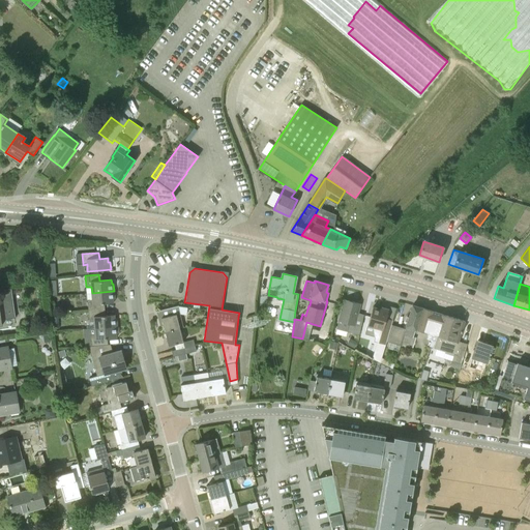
[(0,325),(2,325),(1,320),(16,318),(11,289),(0,290),(0,325)]
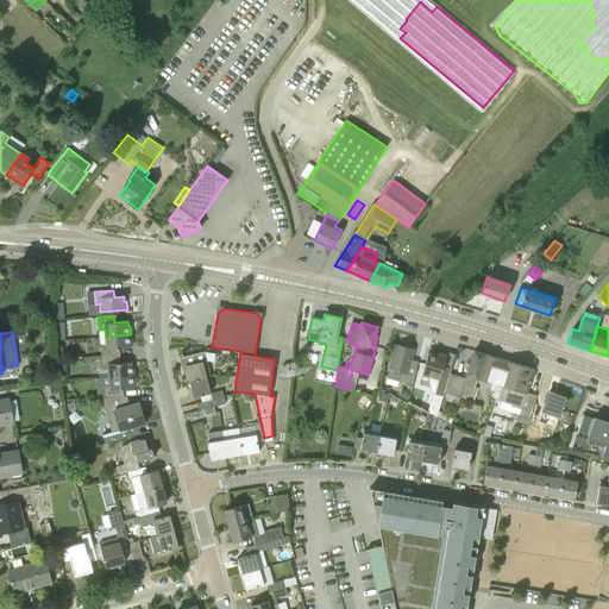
[(132,344),(131,334),(106,337),(106,345),(101,345),(102,357),(120,356),(119,350),(130,349),(130,344),(132,344)]
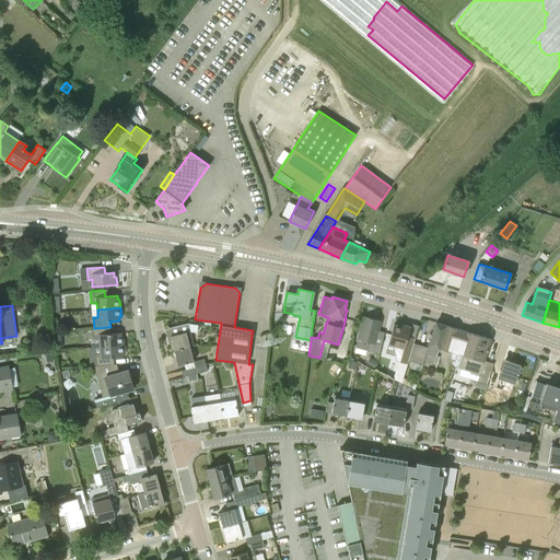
[(380,354),(382,345),(374,343),(381,321),(364,316),(356,348),(380,354)]
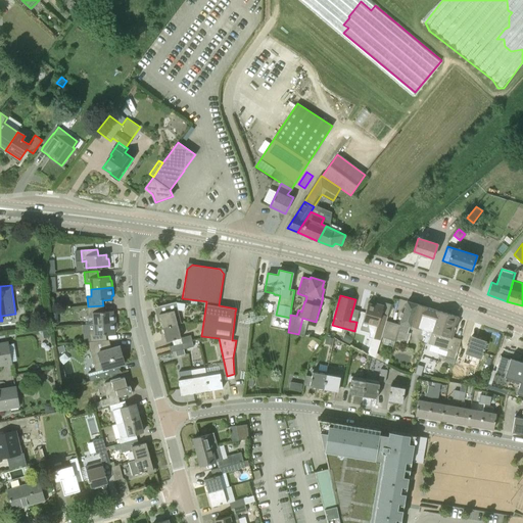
[(386,320),(381,337),(394,341),(395,340),(407,344),(411,333),(408,332),(410,325),(417,303),(408,301),(399,325),(386,320)]
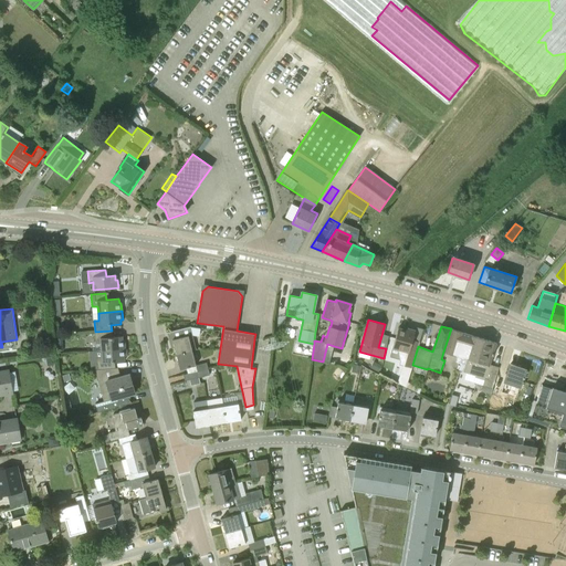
[(190,327),(180,329),(182,337),(173,339),(176,355),(192,350),(196,350),(190,327)]
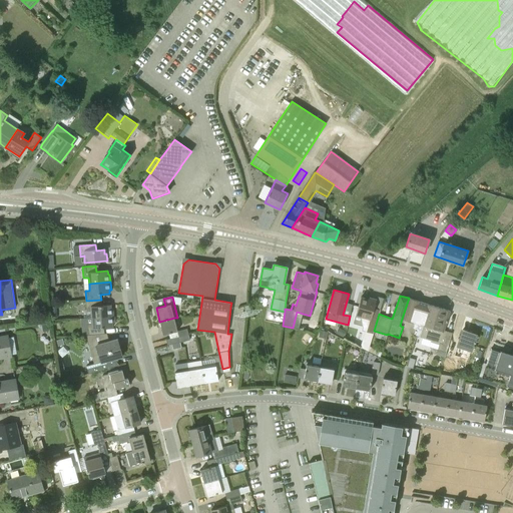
[(374,331),(379,314),(380,310),(374,308),(376,300),(369,298),(369,300),(361,298),(356,315),(354,323),(362,326),(363,328),(367,329),(367,332),(373,334),(374,331)]
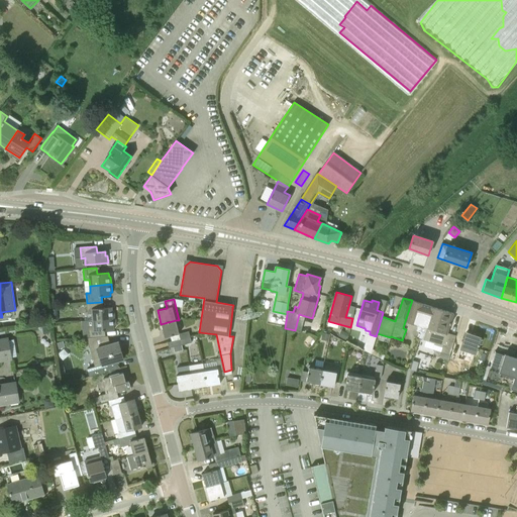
[(429,329),(436,308),(412,300),(405,321),(417,325),(416,330),(420,332),(418,337),(423,339),(427,328),(429,329)]
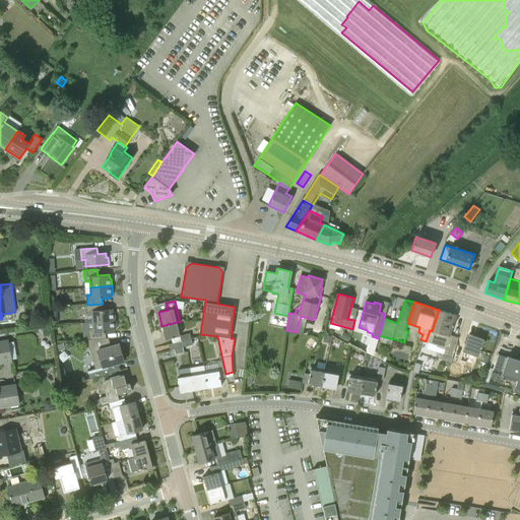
[(93,322),(115,320),(115,313),(113,313),(113,309),(104,310),(103,304),(87,305),(88,316),(92,315),(93,322)]
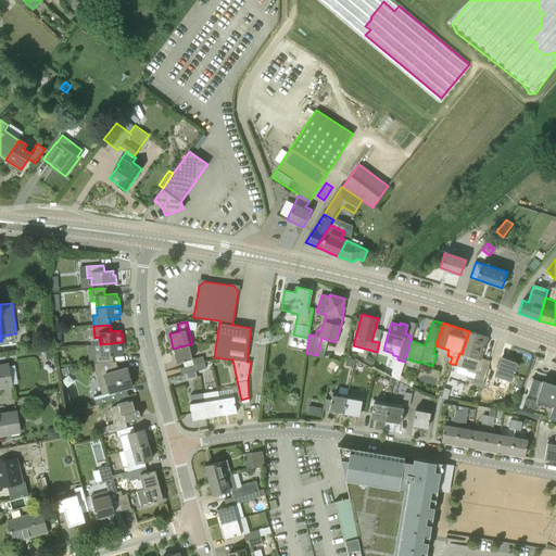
[(467,368),(478,333),(469,331),(462,354),(459,353),(455,365),(467,368)]
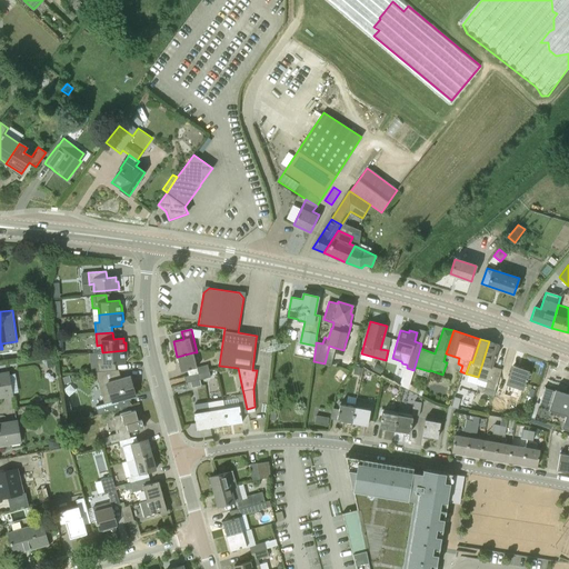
[(487,381),(485,387),(495,390),(497,383),(501,370),(501,369),(492,367),(499,345),(489,341),(478,377),(477,378),(487,381)]
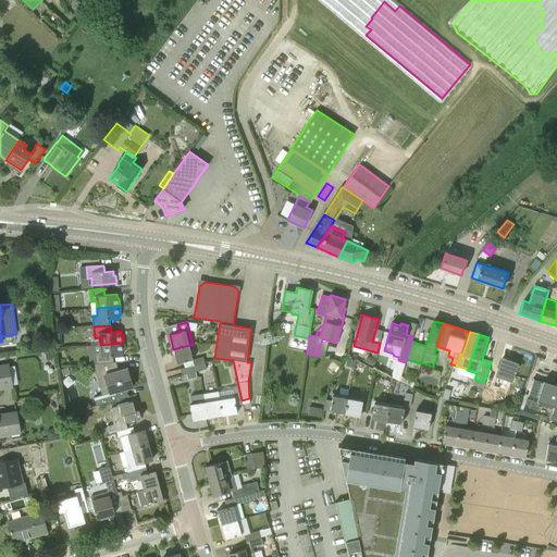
[(124,350),(123,343),(100,345),(100,351),(96,353),(96,355),(90,355),(91,361),(93,361),(94,364),(113,362),(112,356),(122,355),(122,350),(124,350)]
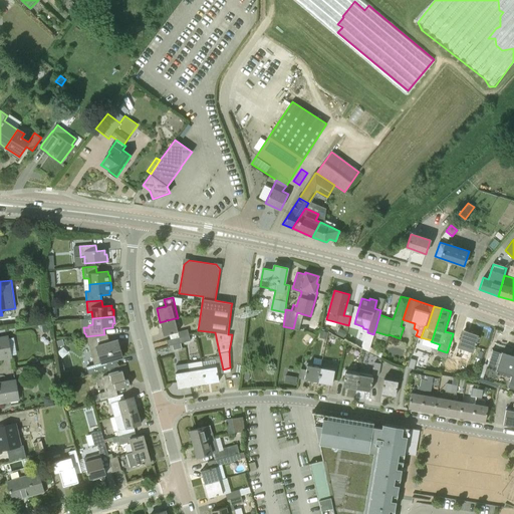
[(171,339),(179,337),(175,318),(160,322),(164,335),(170,334),(171,339)]
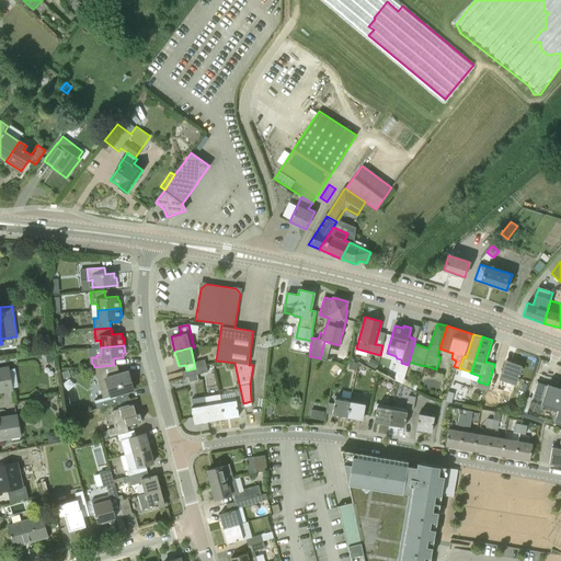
[(53,361),(47,353),(41,357),(46,365),(53,361)]
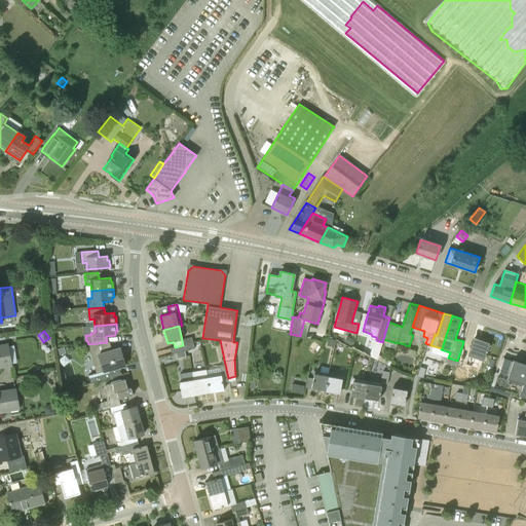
[(351,346),(355,340),(348,336),(344,342),(351,346)]
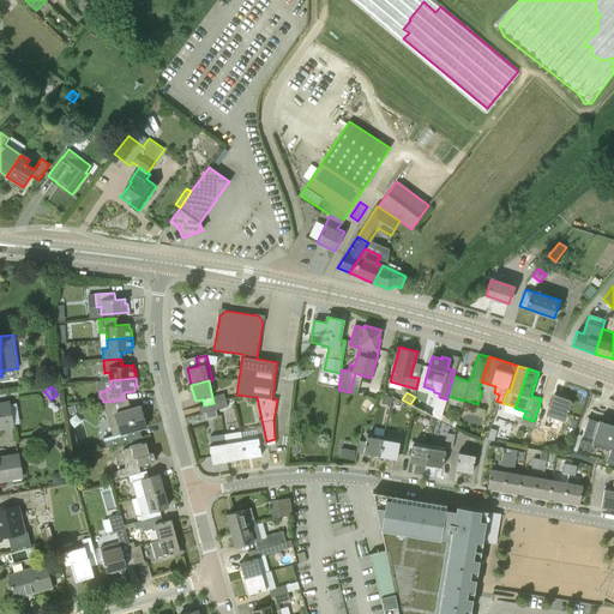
[(534,421),(533,427),(533,428),(531,428),(525,447),(539,452),(547,427),(552,428),(559,432),(564,420),(570,401),(553,396),(547,414),(546,416),(536,414),(534,421)]
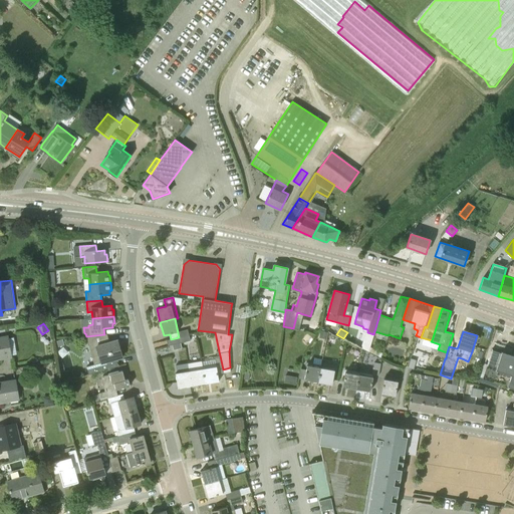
[(107,334),(104,334),(86,336),(91,353),(98,351),(101,362),(86,366),(88,374),(119,365),(116,362),(118,361),(117,358),(122,357),(117,340),(109,342),(107,334)]
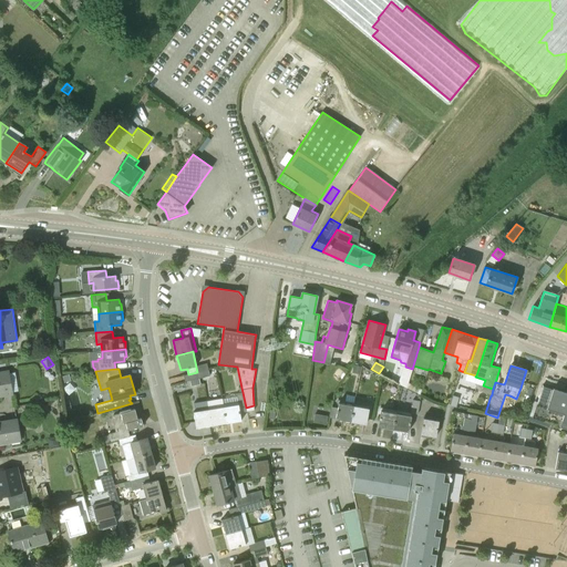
[(189,380),(199,379),(209,375),(208,370),(203,371),(197,372),(188,374),(184,375),(185,382),(189,380)]
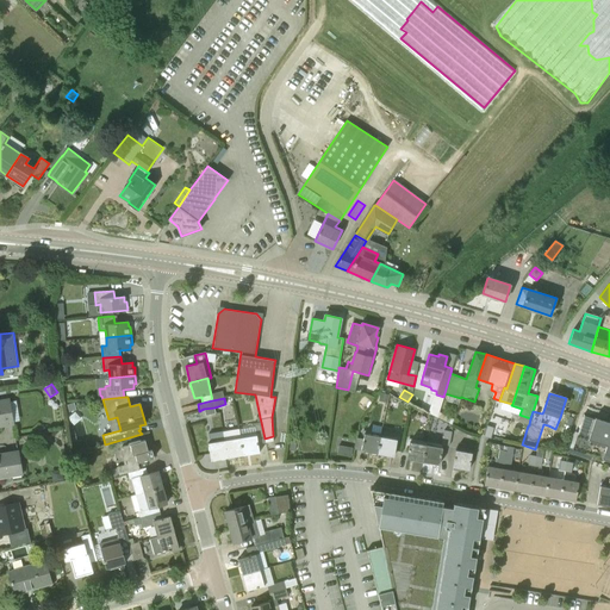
[(13,423),(8,399),(0,400),(0,422),(1,423),(1,425),(13,423)]
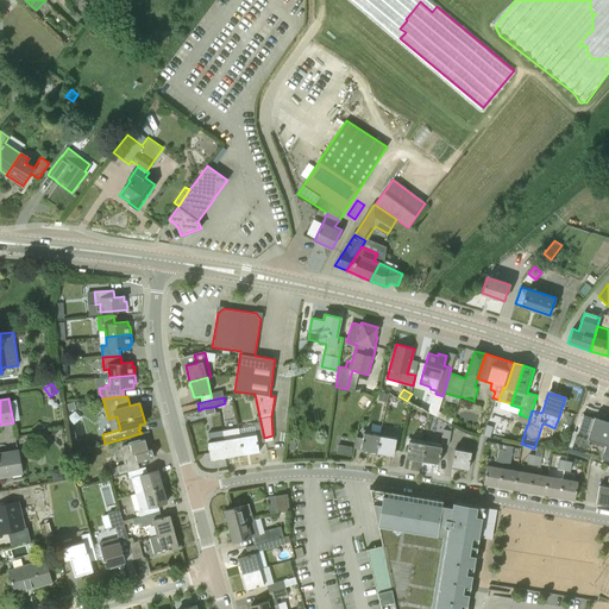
[(453,419),(439,412),(437,416),(451,424),(453,419)]
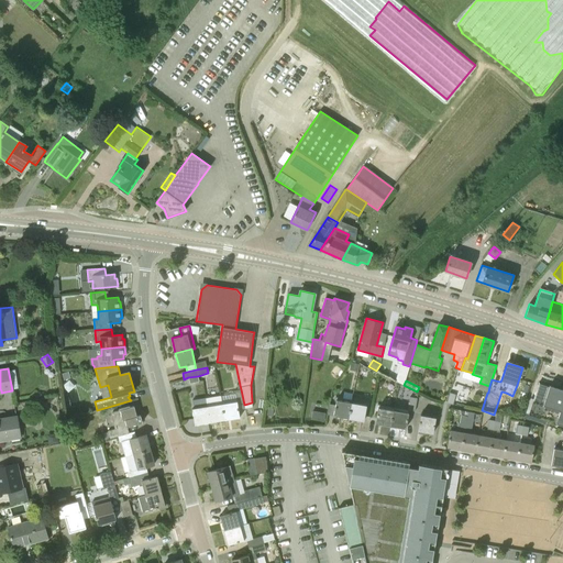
[(489,386),(479,383),(477,389),(487,393),(488,393),(488,392),(489,386)]
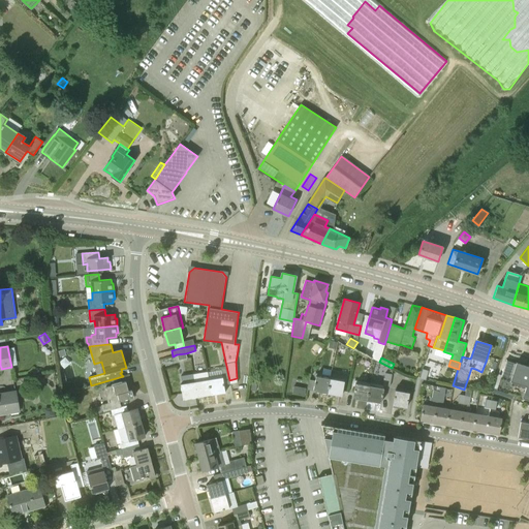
[(528,366),(506,360),(501,375),(497,374),(493,389),(497,390),(528,400),(528,366)]
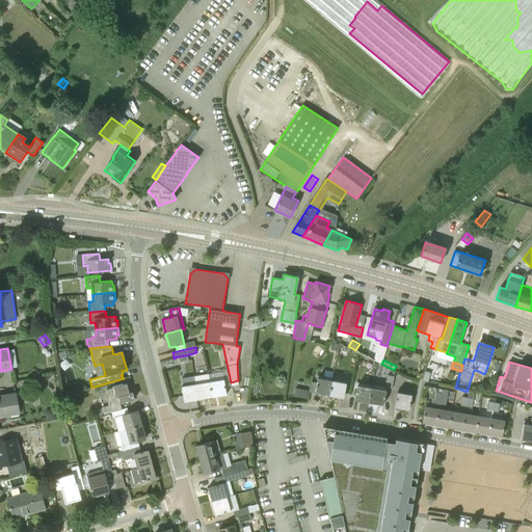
[(223,379),(210,381),(212,397),(227,395),(225,388),(232,386),(231,382),(228,368),(224,369),(221,369),(223,379)]
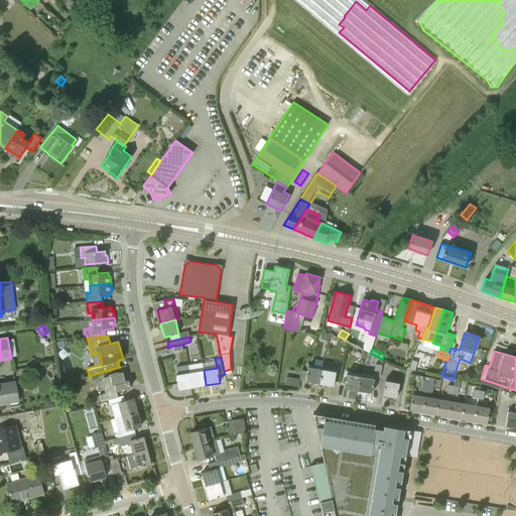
[(409,369),(415,371),(417,361),(412,360),(409,369)]
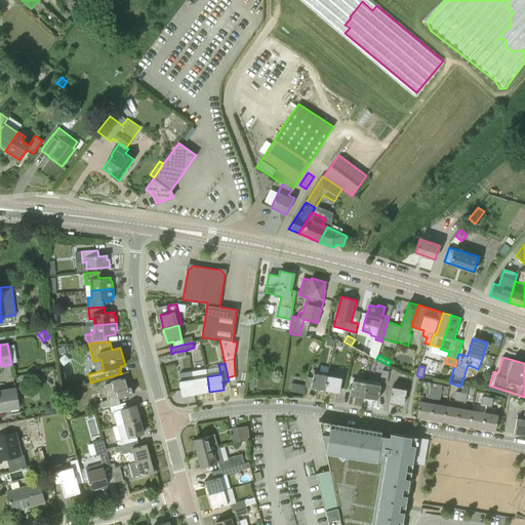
[(192,371),(193,379),(196,394),(209,392),(207,376),(205,369),(192,371)]
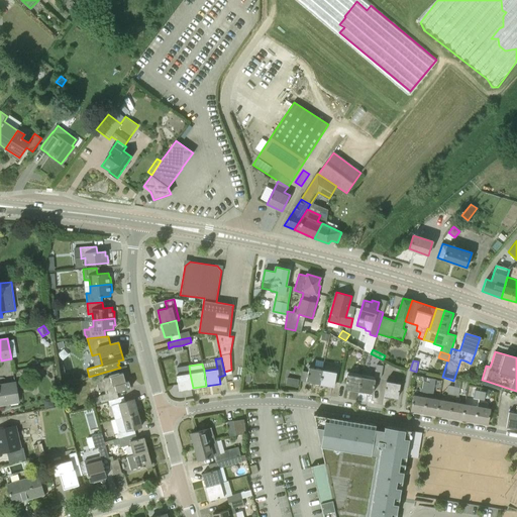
[(381,378),(383,366),(378,365),(377,365),(375,377),(381,378)]
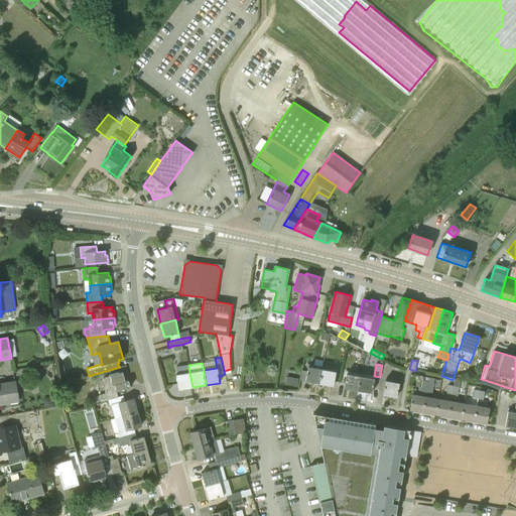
[(308,366),(305,381),(318,383),(323,369),(308,366)]
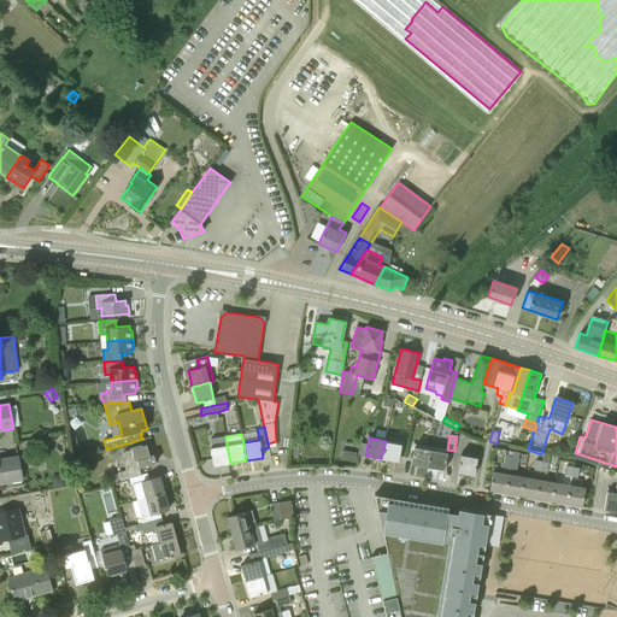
[(386,441),(381,458),(399,462),(401,444),(386,441)]
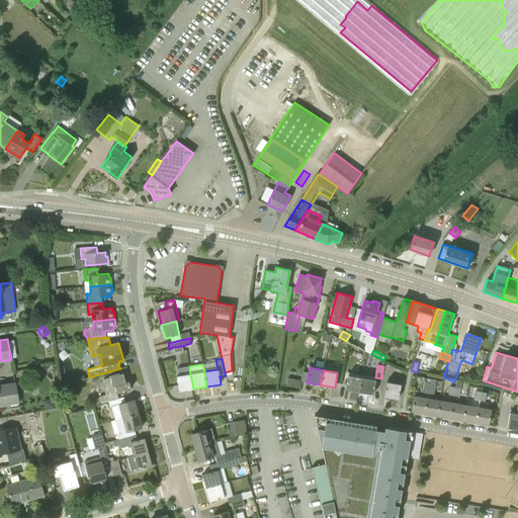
[(118,399),(116,393),(131,389),(130,382),(125,383),(123,373),(119,374),(119,373),(109,376),(109,377),(103,379),(102,380),(105,395),(99,397),(99,398),(101,404),(108,402),(118,399)]
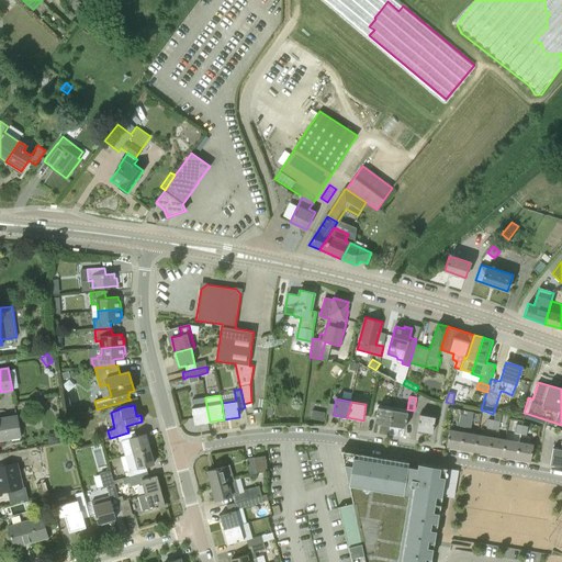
[(210,422),(206,406),(192,408),(194,424),(210,422)]
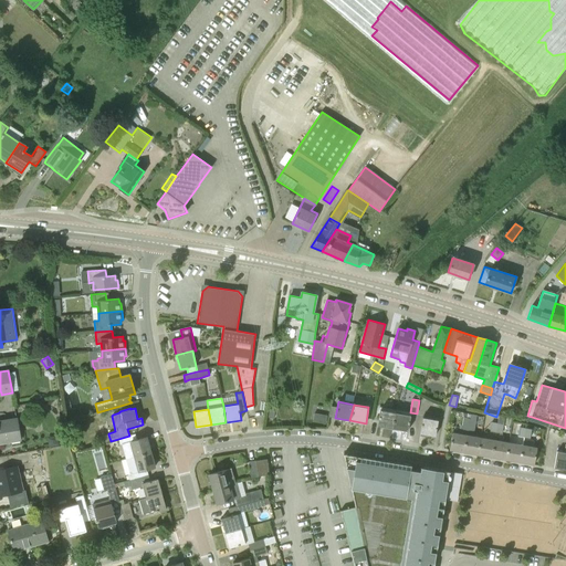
[(377,426),(392,428),(396,412),(380,409),(377,426)]
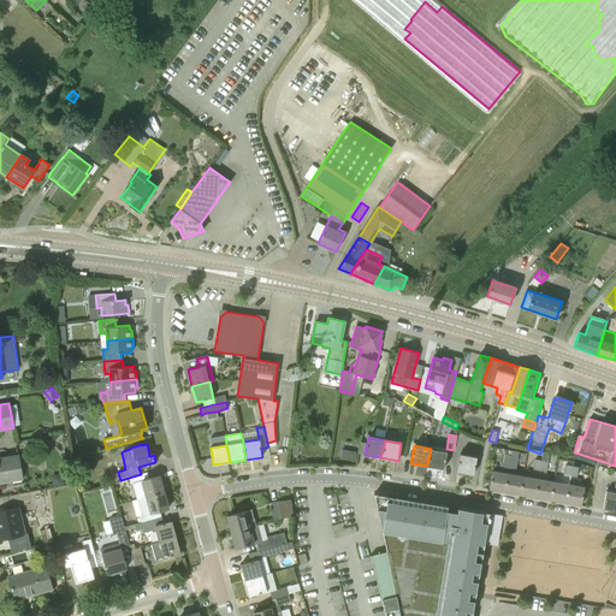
[(495,451),(504,454),(505,449),(491,446),(489,461),(492,461),(495,451)]
